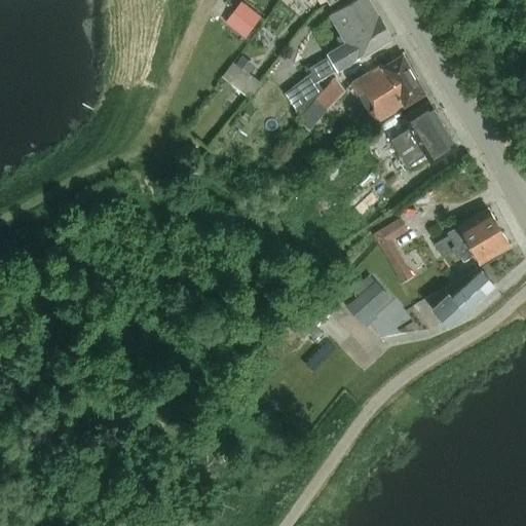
[(299,116),(324,89),(320,82),(357,59),(391,37),(378,14),(377,14),(368,0),(354,0),(331,14),(346,41),(327,53),(329,57),(310,69),(312,72),(283,90),(299,116)]
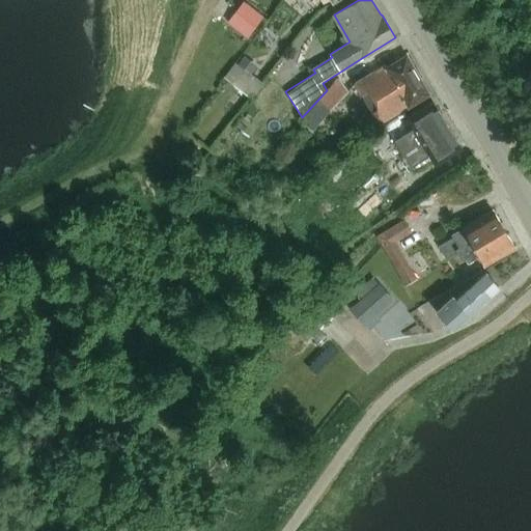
[(232,14),(225,22),(245,36),(261,17),(242,1),(232,14)]
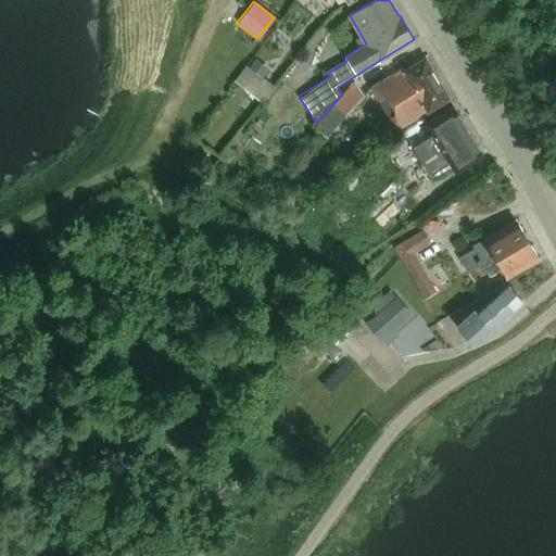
[(405,73),(403,68),(371,88),(397,130),(449,99),(425,61),(405,73)]
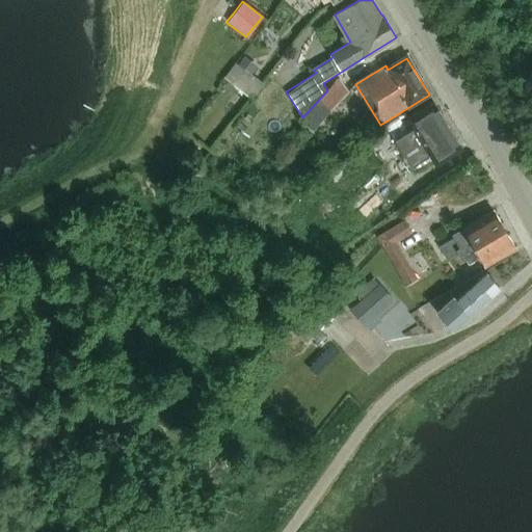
[(264,83),(240,65),(238,63),(227,78),(253,98),(264,83)]
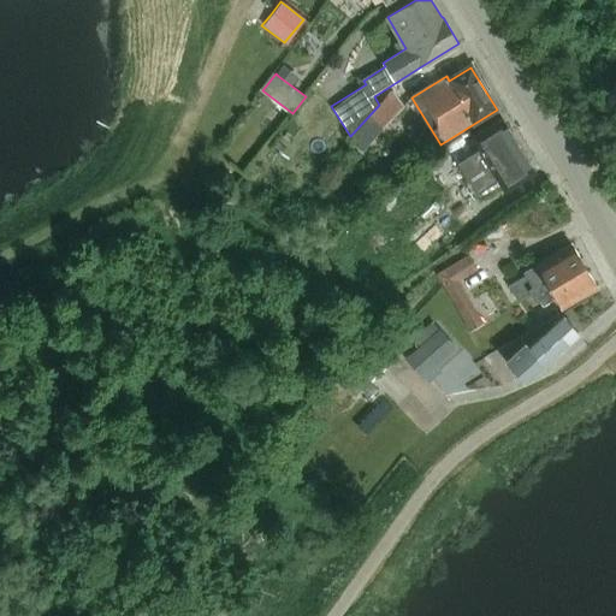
[(392,92),(379,105),(350,136),(351,138),(365,150),(407,106),(392,92)]
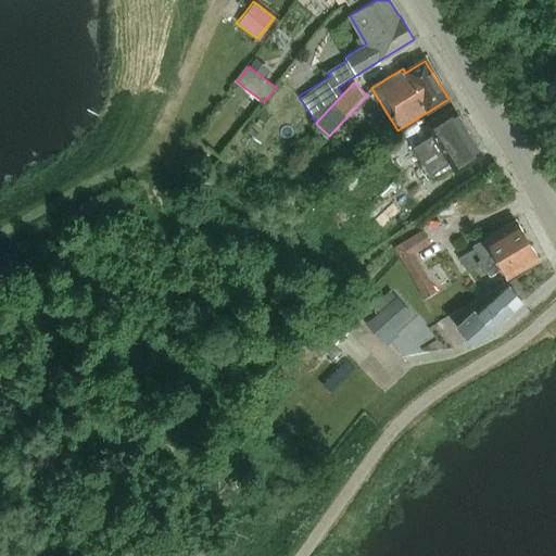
[(483,155),(454,106),(427,124),(433,135),(414,147),(431,175),(450,163),(456,172),(483,155)]
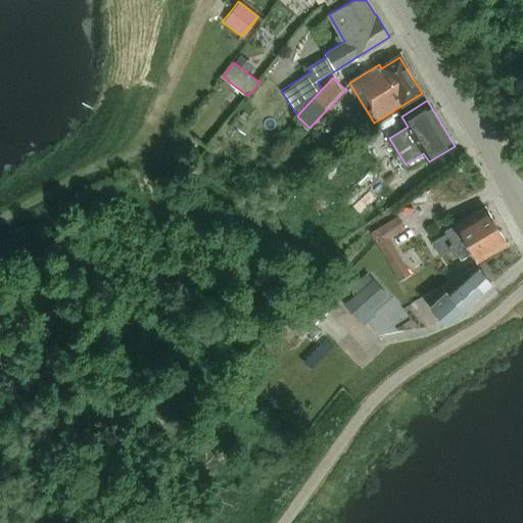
[(398,113),(381,125),(389,138),(408,127),(401,116),(398,113)]
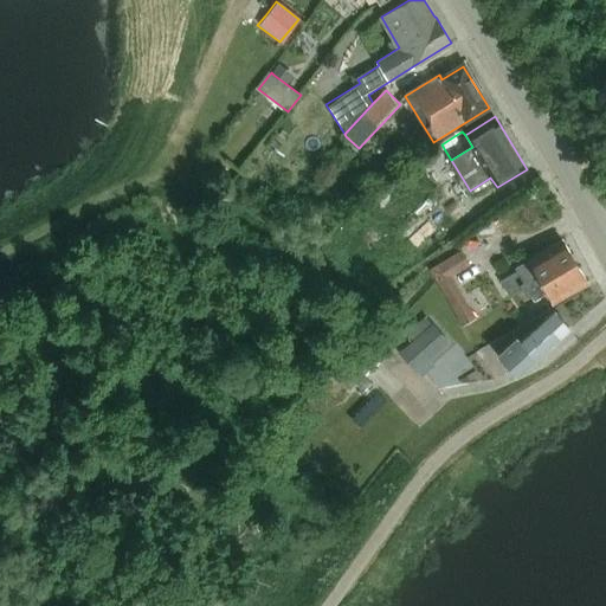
[(419,245),(437,217),(423,208),(405,236),(419,245)]
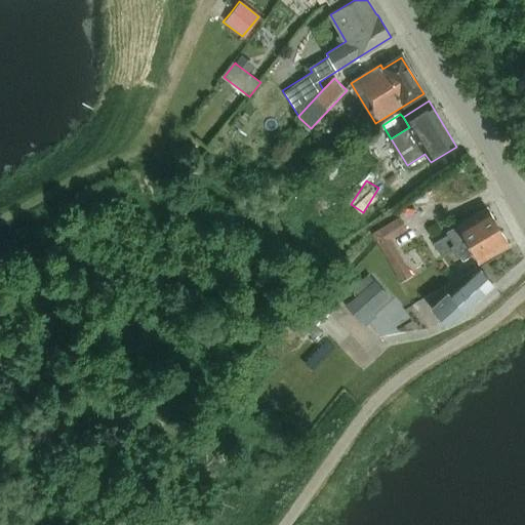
[(453,252),(498,227),(487,207),(445,232),(446,234),(431,243),(439,256),(451,249),(453,252)]
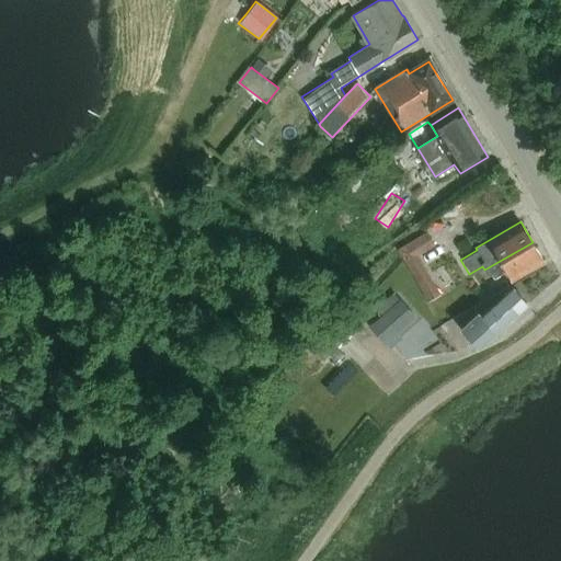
[(427,232),(397,250),(426,300),(439,293),(418,254),(434,244),(427,232)]
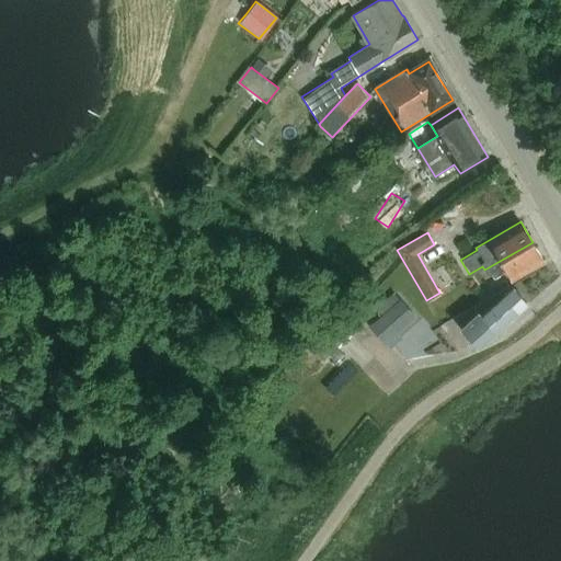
[(511,281),(544,261),(533,242),(484,270),(488,275),(491,274),(494,278),(505,272),(511,281)]
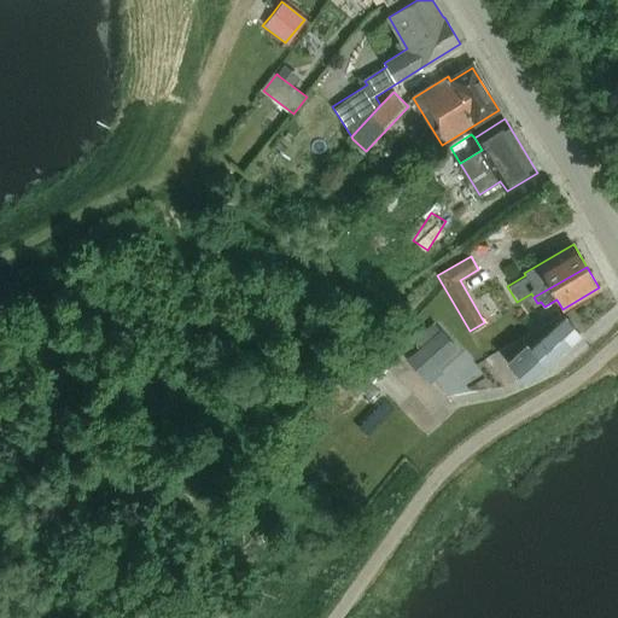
[(567,314),(531,348),(526,344),(508,360),(528,380),(582,331),(567,314)]
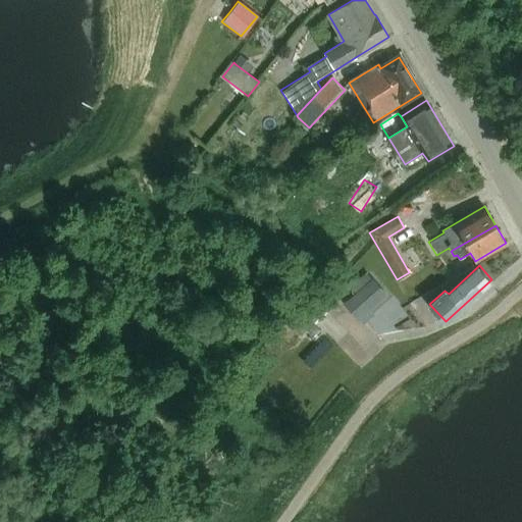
[(372,279),(351,298),(366,314),(387,296),(372,279)]
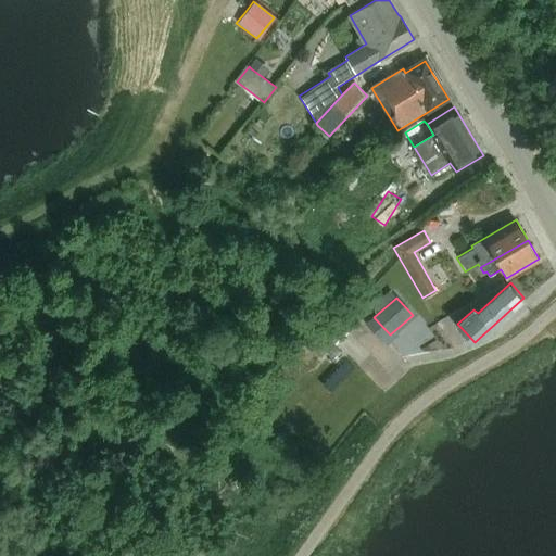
[(335,302),(299,339),(318,358),(354,321),(335,302)]
